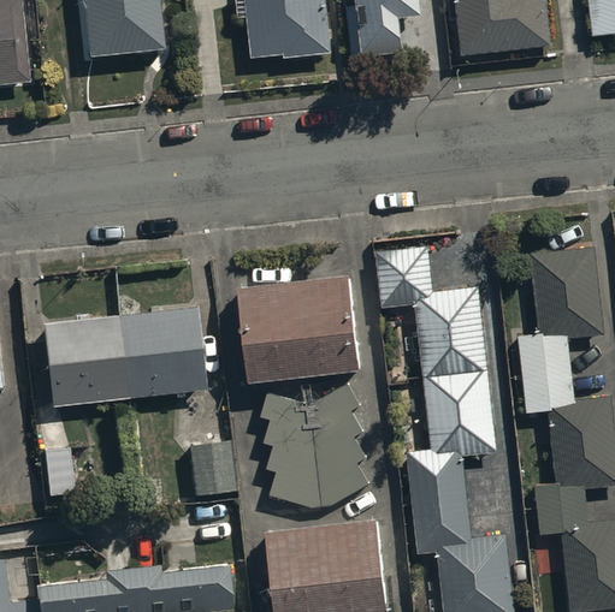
[(0,0),(0,82),(30,79),(22,0),(0,0)]
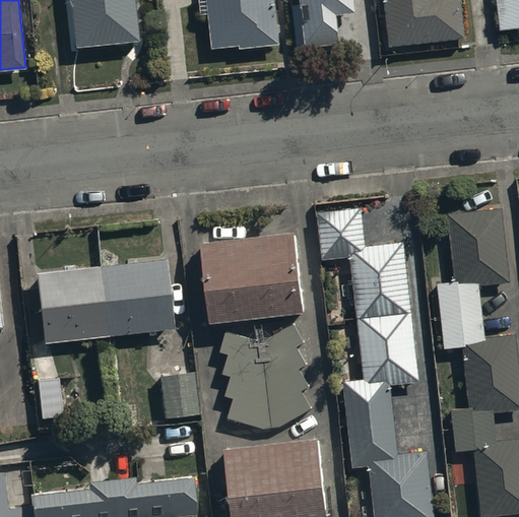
[(70,0),(75,46),(138,39),(134,0),(70,0)]
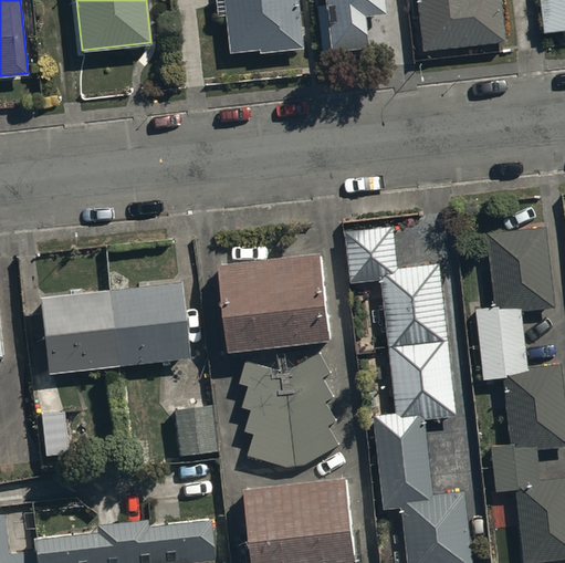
[(226,0),(232,52),(304,44),(299,0),(226,0)]
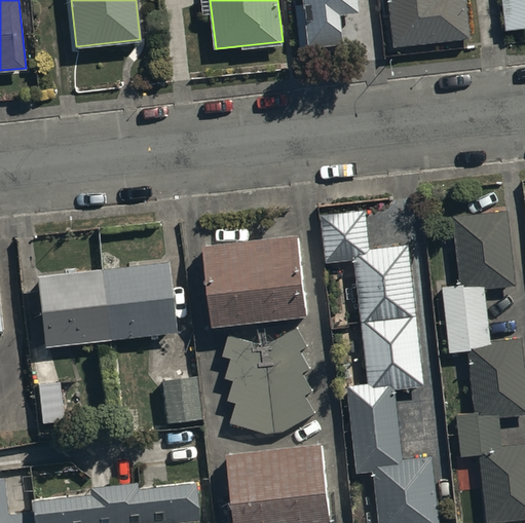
[(304,0),(305,4),(296,5),(301,58),(348,52),(344,10),(360,8),(358,0),(304,0)]
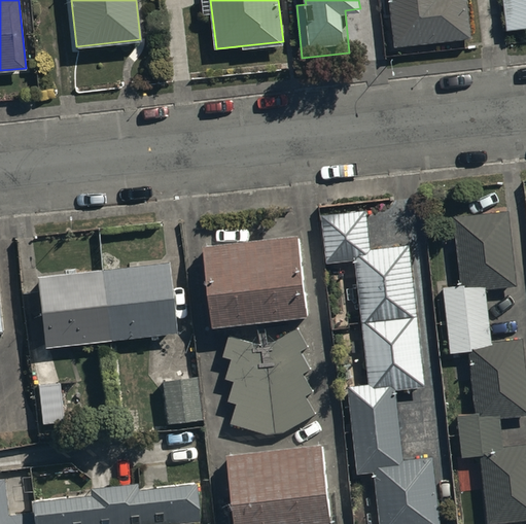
[(390,0),(395,46),(471,38),(467,0),(390,0)]
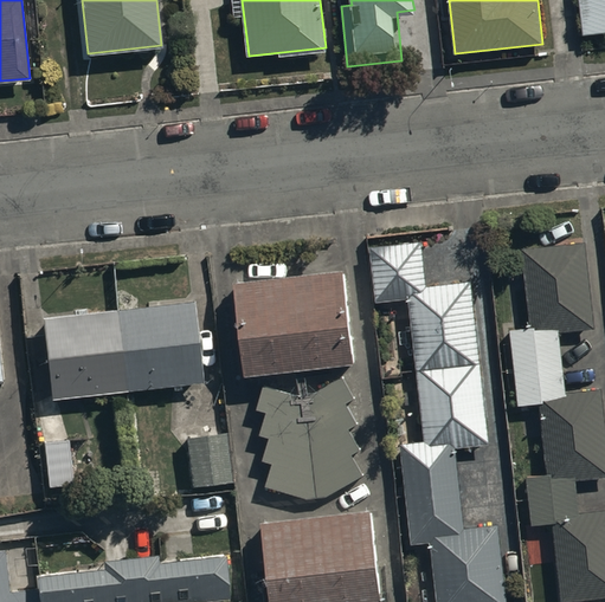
[(604,0),(579,0),(584,36),(604,32),(604,0)]
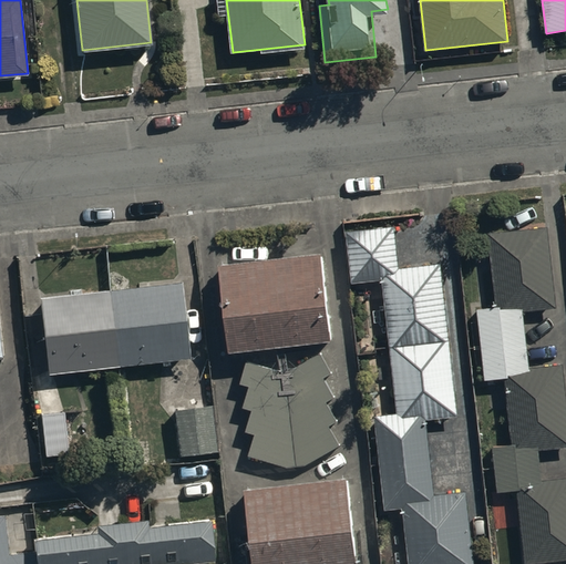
[(486,380),(505,378),(512,445),(493,448),(498,493),(518,491),(526,563),(542,563),(565,560),(565,478),(542,481),(538,450),(565,447),(565,380),(564,365),(530,368),(524,311),(557,308),(548,227),(489,233),(497,307),(479,309),(486,380)]
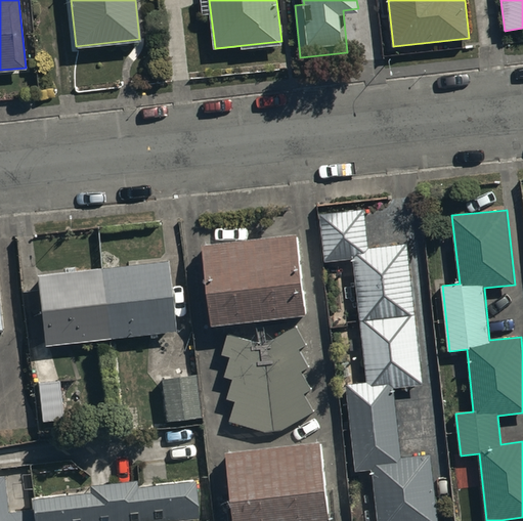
[(366,254),(362,213),(319,218),(324,265),(351,262),(366,254)]
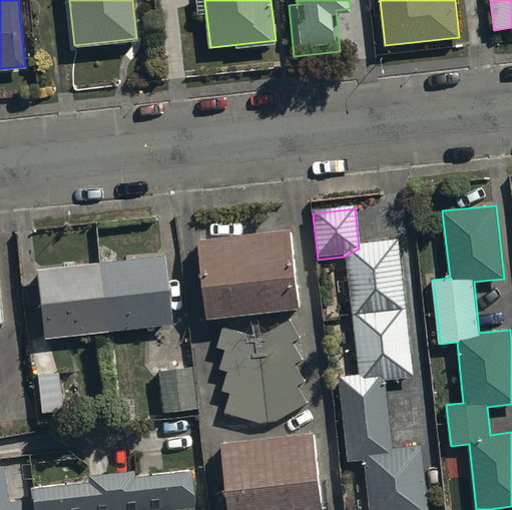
[(199,235),(208,316),(301,306),(291,225),(199,235)]
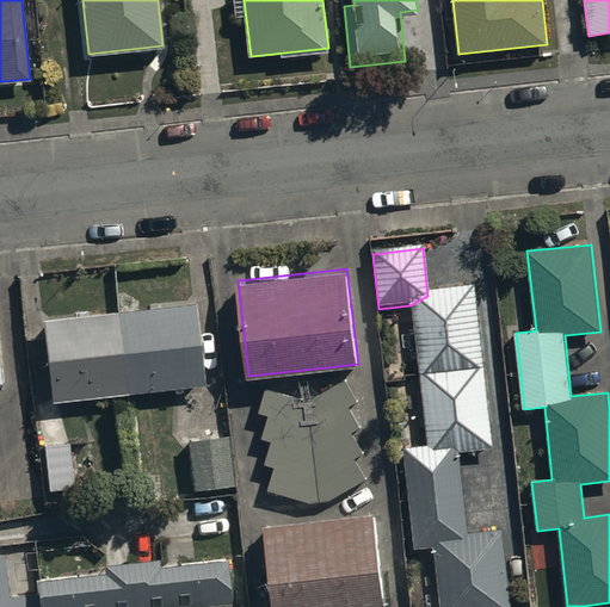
[(469,292),(427,296),(410,305),(417,377),(479,369),(469,292)]
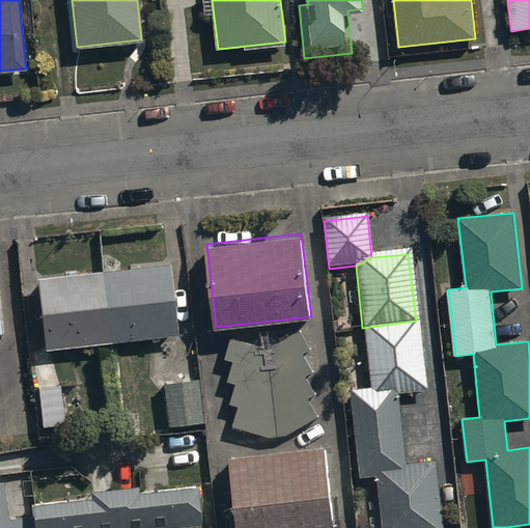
[(36,278),(46,350),(177,334),(169,262),(36,278)]
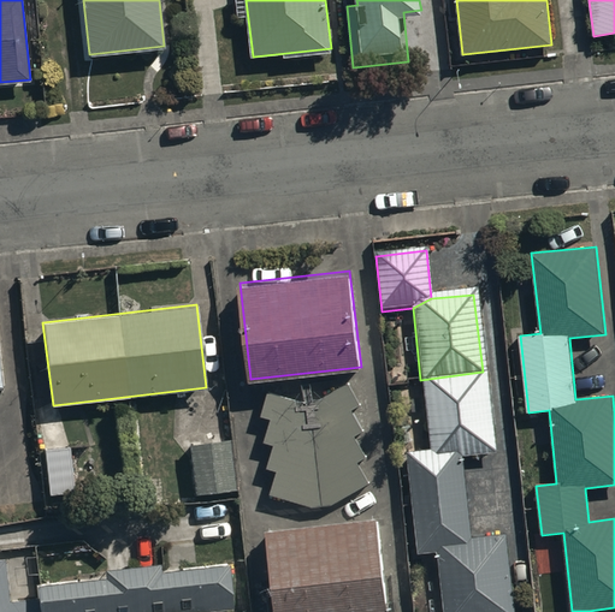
[(483,372),(420,380),(430,451),(435,456),(453,455),(460,458),(492,455),(483,372)]
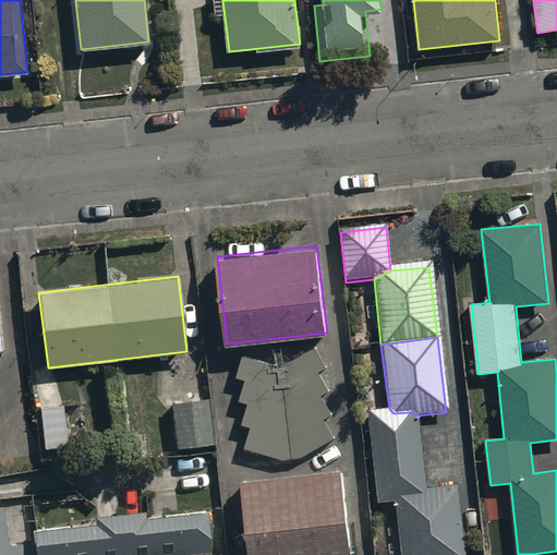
[(316,347),(286,363),(283,340),(274,341),(276,363),(243,354),(237,376),(246,378),(241,400),(249,402),(243,423),(252,425),(246,449),(279,461),(302,461),(335,438),(324,418),(333,413),(323,394),(329,389),(319,371),(327,366),(316,347)]
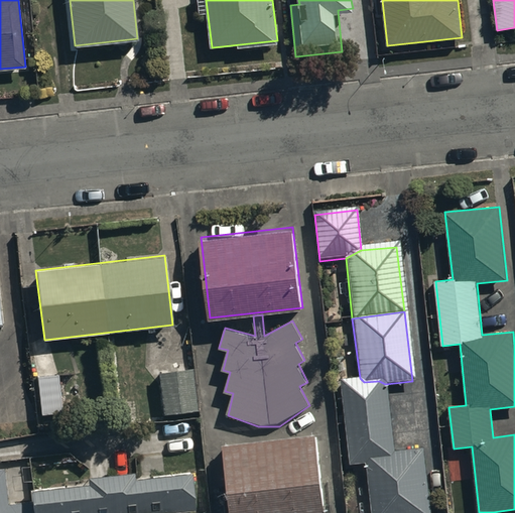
[(160,374),(165,415),(198,411),(194,370),(160,374)]
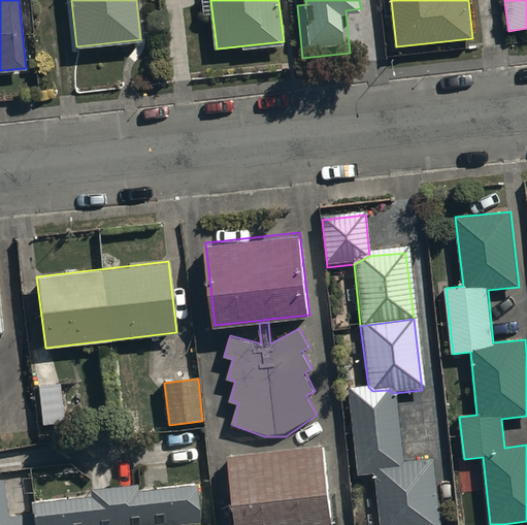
[(61,384),(39,386),(43,425),(64,423),(61,384)]
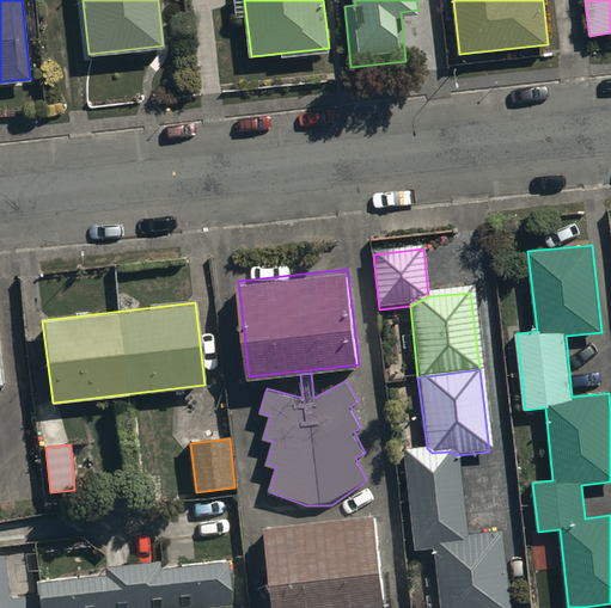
[(462,544),(465,539),(457,455),(450,452),(432,453),(427,448),(402,453),(414,553),(432,552),(437,545),(462,544)]
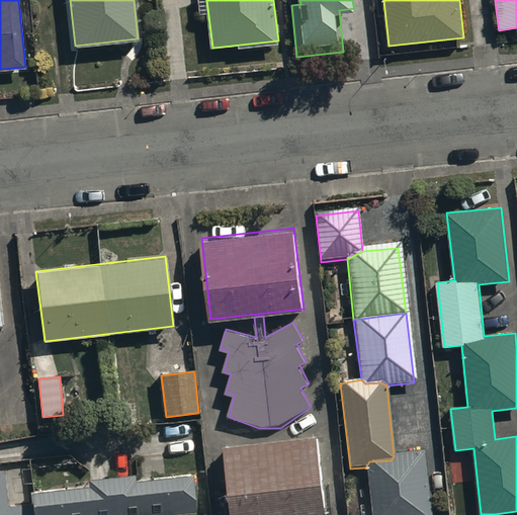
[(225,442),(233,514),(327,514),(318,432),(225,442)]
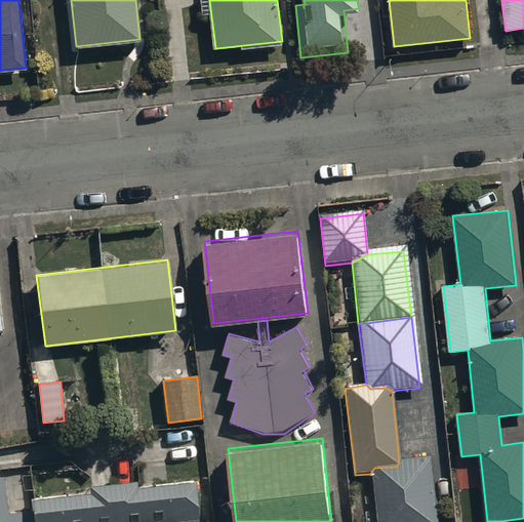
[(374,468),(370,474),(376,521),(435,521),(427,458),(399,463),(396,467),(374,468)]
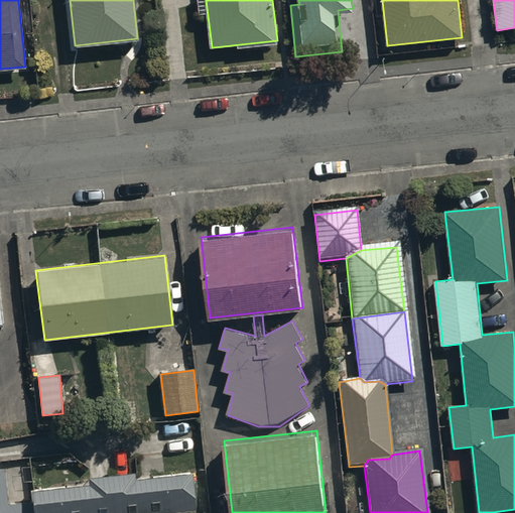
[(190,470),(134,476),(133,469),(87,474),(87,481),(31,487),(32,500),(8,503),(4,468),(0,468),(0,512),(162,512),(195,509),(190,470)]
